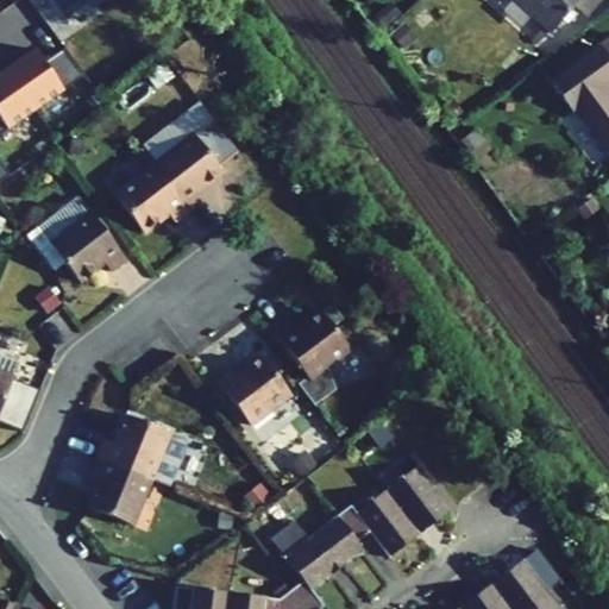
[(514,0),(542,25),(529,41),(537,45),(573,6),(578,0),(514,0)]
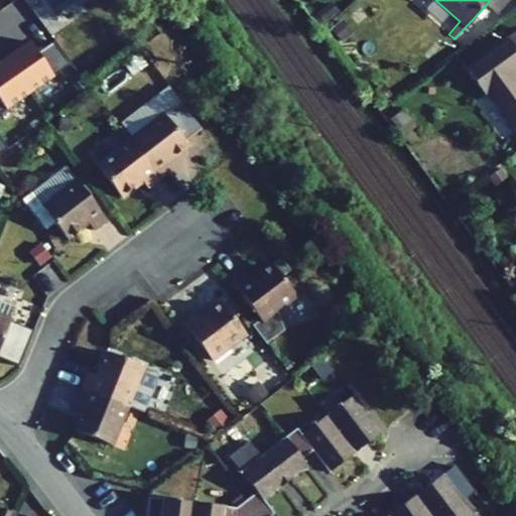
[(497,14),(508,0),(490,0),(486,5),(497,14)]
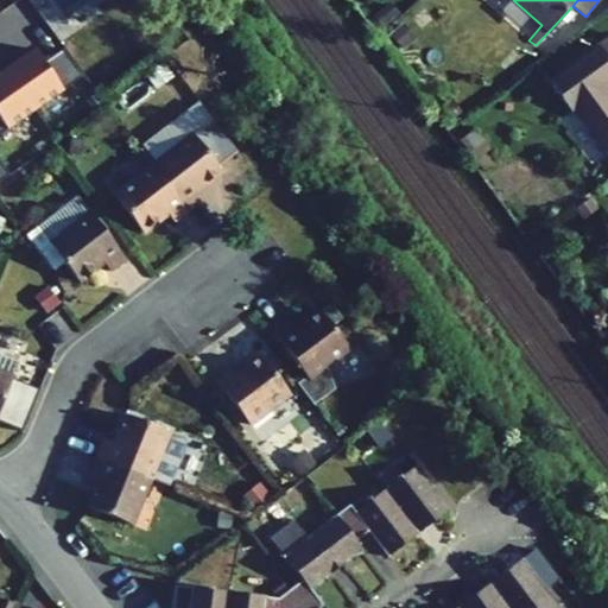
[(382,26),(397,14),(388,5),(374,17),(382,26)]
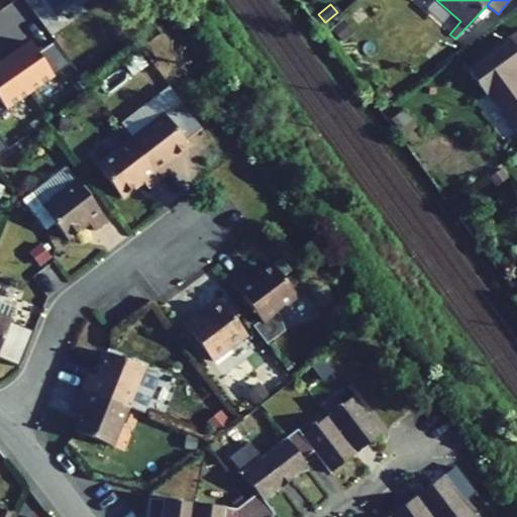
[(351,32),(341,21),(332,28),(341,40),(351,32)]
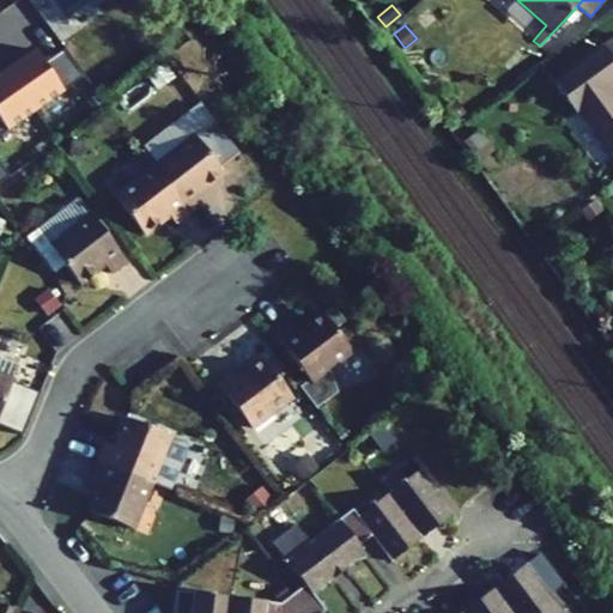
[(612,156),(612,101),(605,90),(612,84),(612,38),(556,82),(577,111),(580,109),(612,156)]
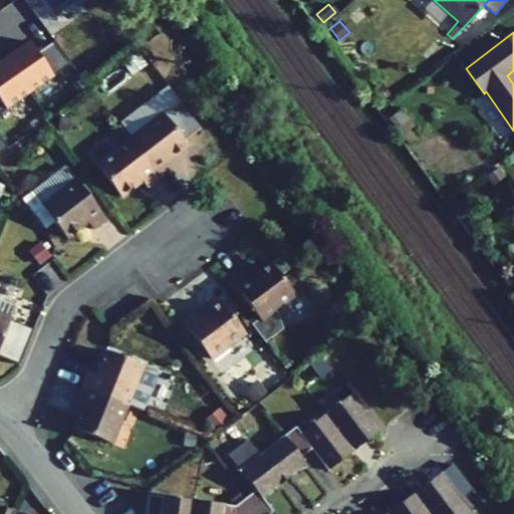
[(63,55),(66,59),(75,52),(74,51),(78,47),(70,38),(61,45),(66,53),(63,55)]
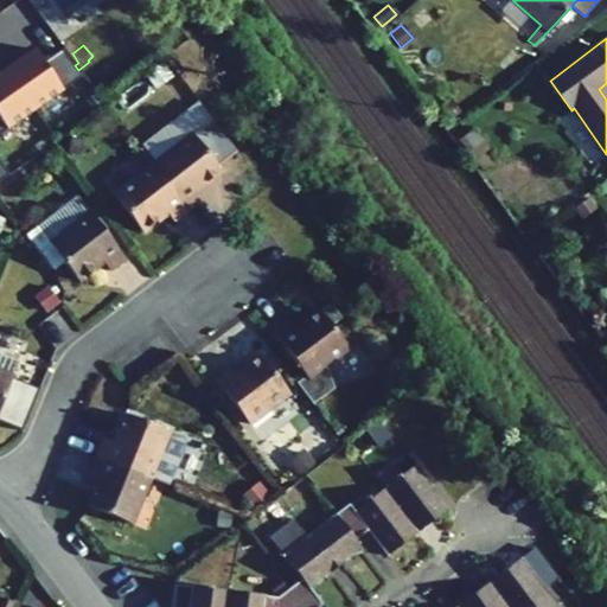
[(44,63),(34,50),(6,69),(34,110),(83,76),(78,70),(75,65),(64,50),(44,63)]
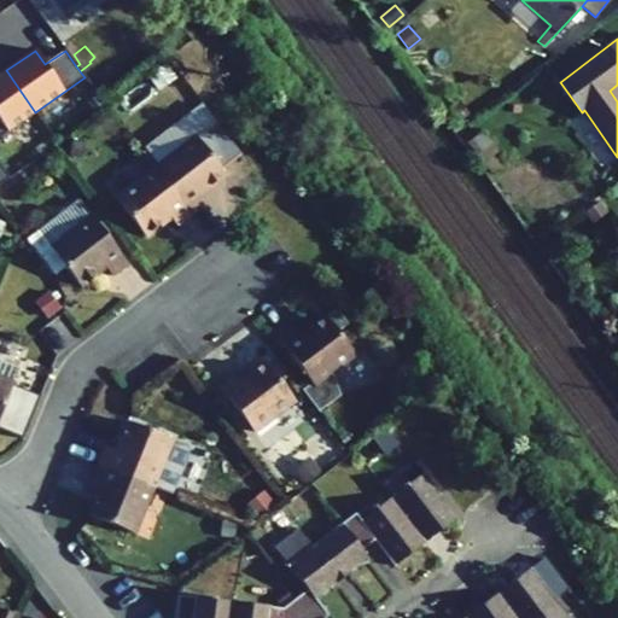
[(85,77),(88,82),(99,74),(91,63),(80,71),(85,77)]
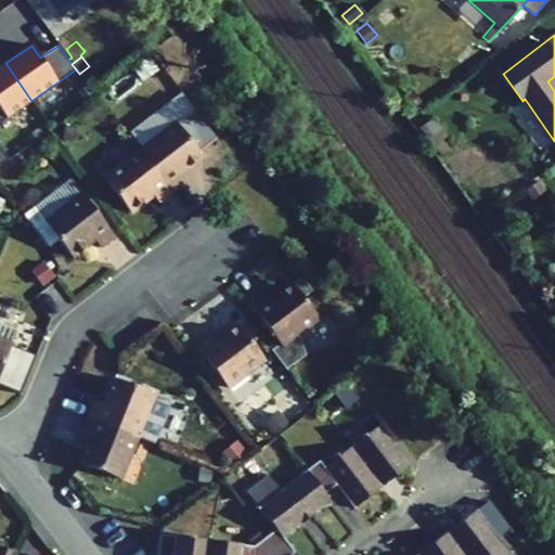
[(157,71),(149,56),(132,68),(141,81),(157,71)]
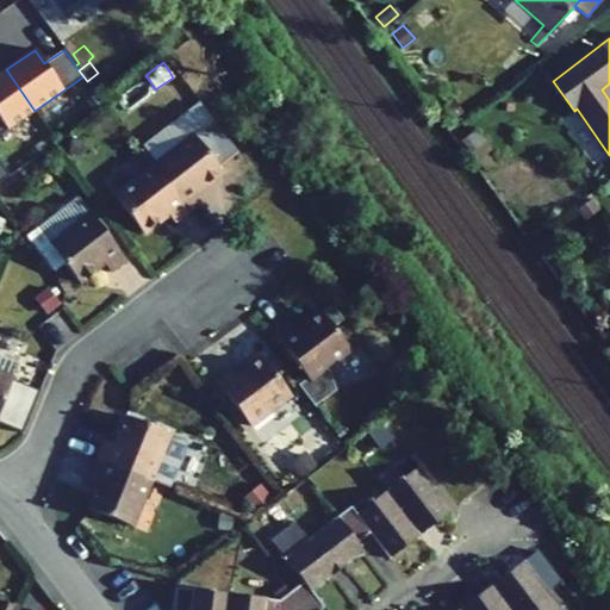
[(0,134),(35,111),(6,69),(0,73),(0,134)]
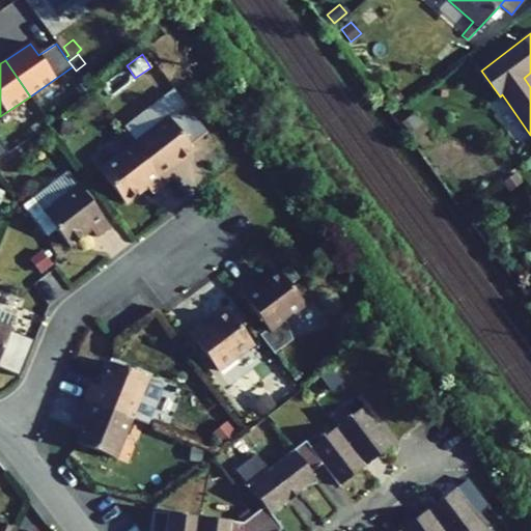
[(392,106),(402,99),(395,88),(385,95),(392,106)]
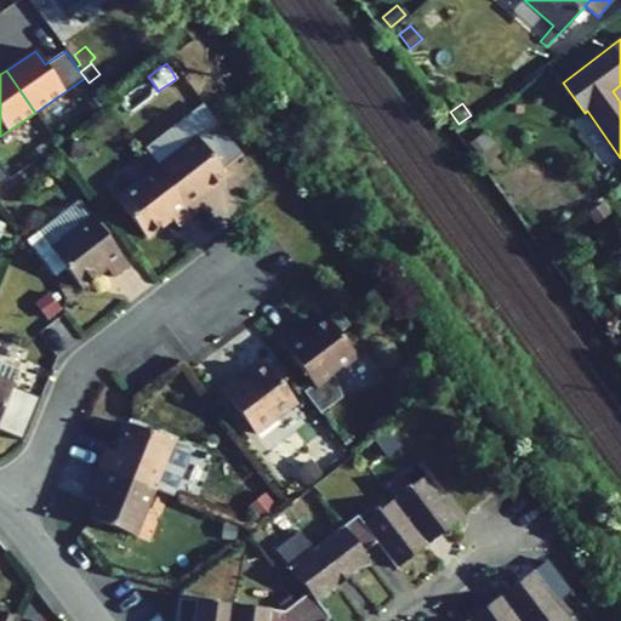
[(216,124),(203,106),(144,149),(159,167),(216,124)]
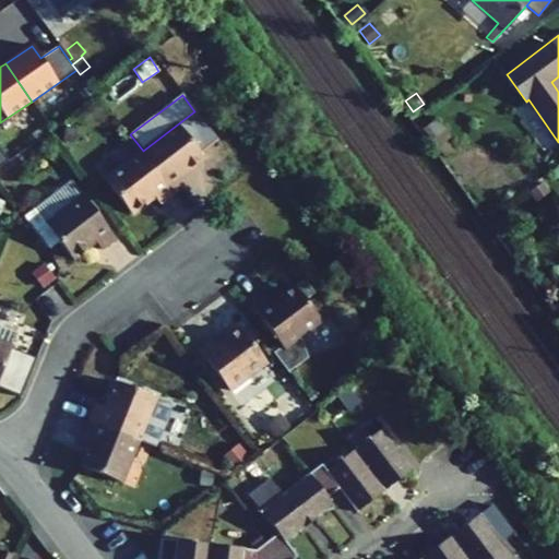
[(200,154),(217,140),(194,111),(143,151),(141,153),(173,194),(187,183),(180,176),(203,158),(200,154)]
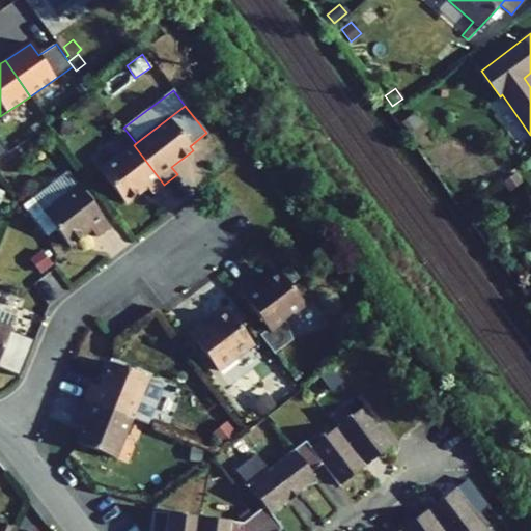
[(71,136),(73,121),(61,119),(59,134),(71,136)]
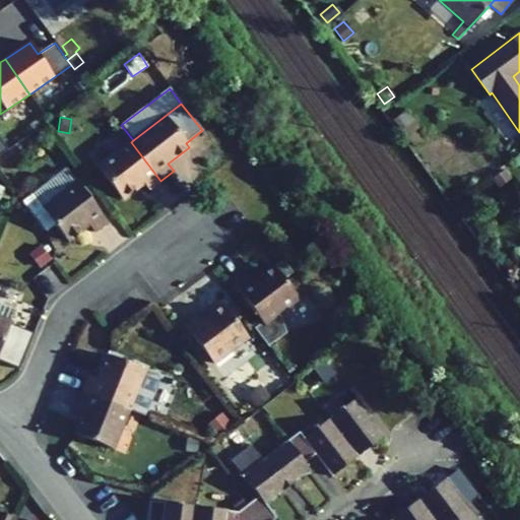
[(160,181),(131,142),(98,168),(121,198),(142,182),(148,190),(160,181)]
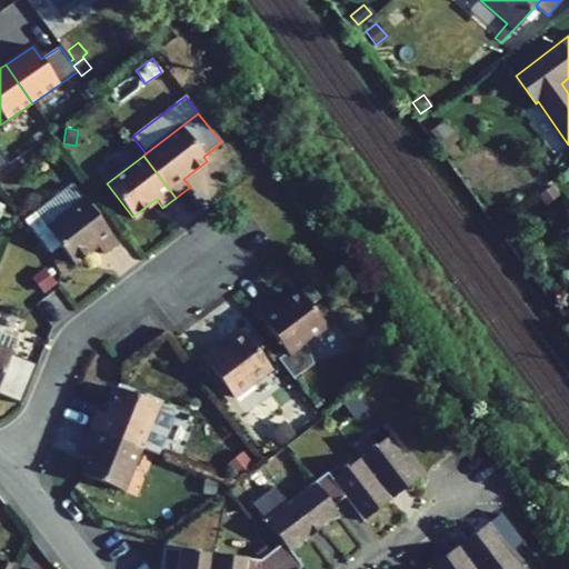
[(36,238),(83,201),(71,185),(22,221),(36,238)]
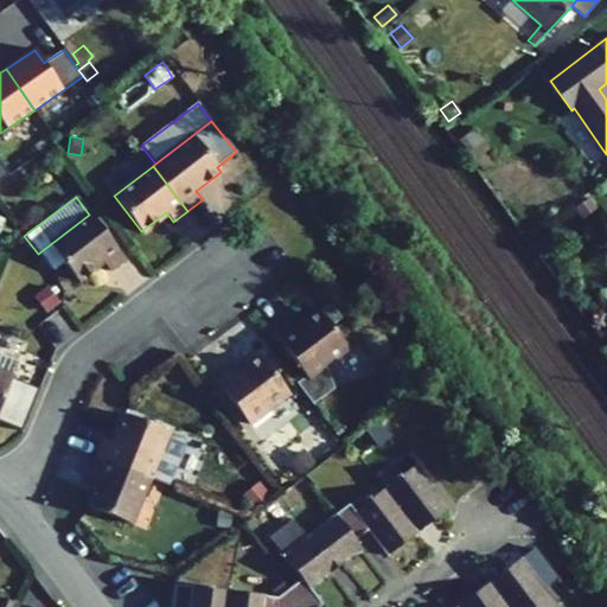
[(596,208),(589,197),(573,209),(581,219),(596,208)]
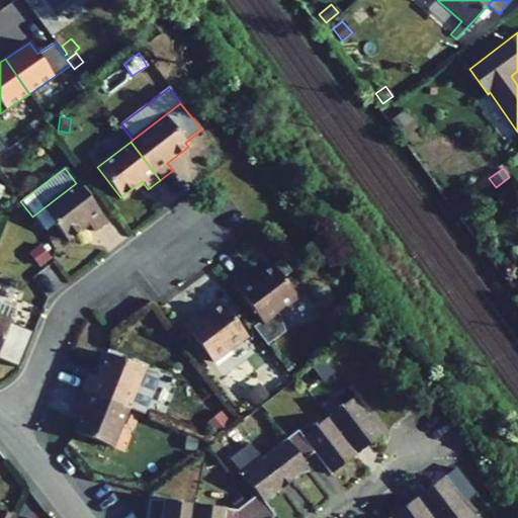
[(66,240),(87,224),(93,232),(105,222),(76,183),(32,217),(42,231),(53,223),(66,240)]
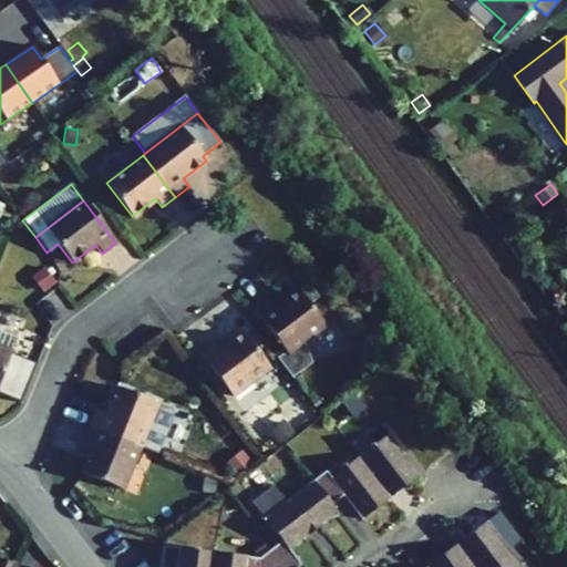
[(43,267),(30,277),(42,291),(54,281),(43,267)]
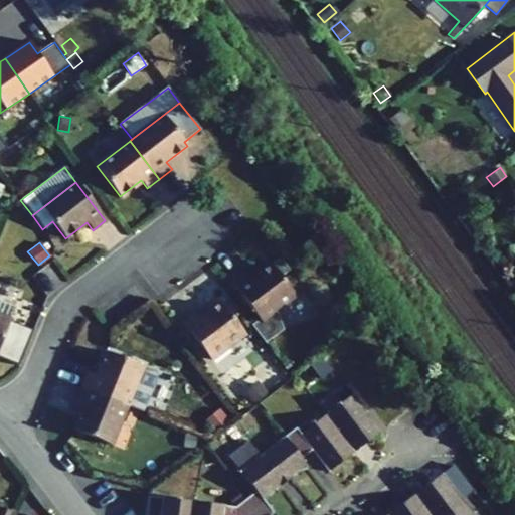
[(281,256),(271,265),(281,277),(290,270),(281,256)]
